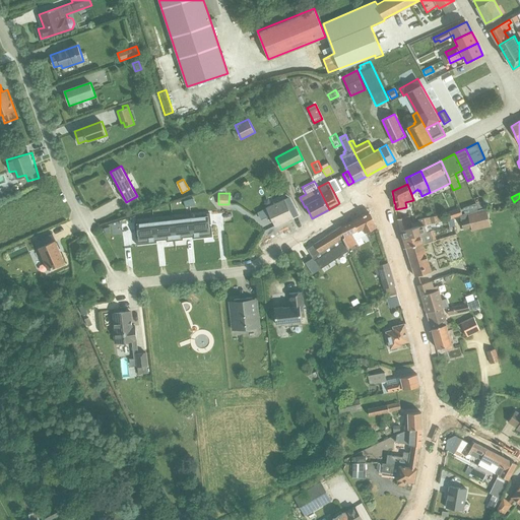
[(268,206),(276,224),(300,214),(290,196),(268,206)]
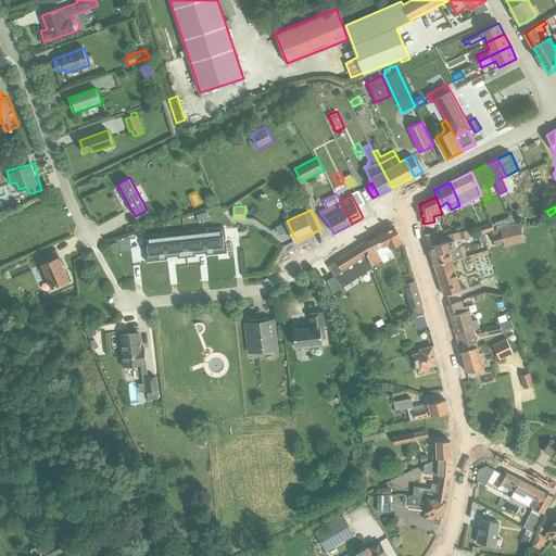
[(206,212),(197,215),(199,222),(209,218),(206,212)]
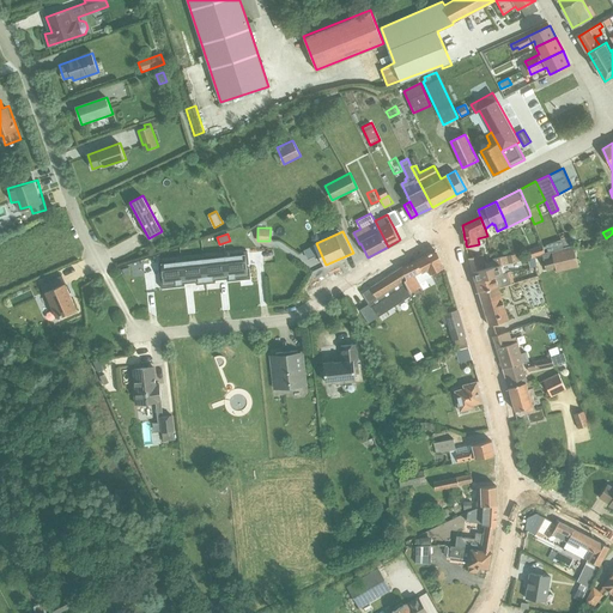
[(570,236),(562,238),(563,248),(574,247),(570,236)]
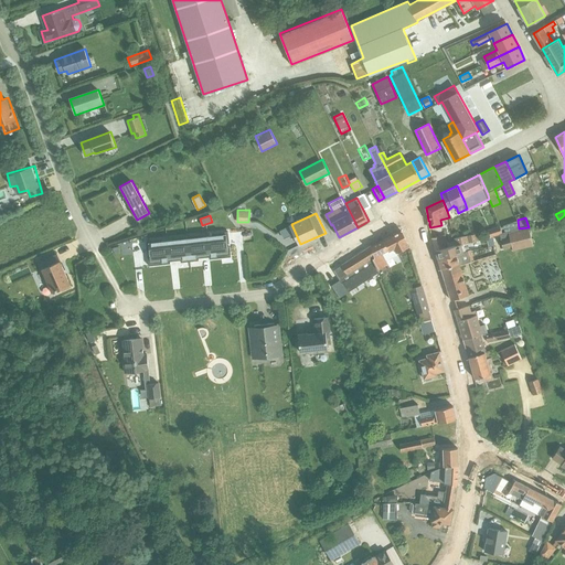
[(519,228),(518,220),(503,225),(505,232),(519,228)]
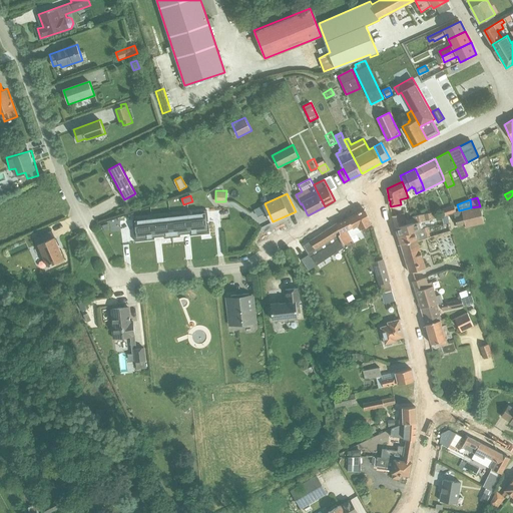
[(454,212),(456,211),(454,204),(443,207),(445,214),(454,212)]
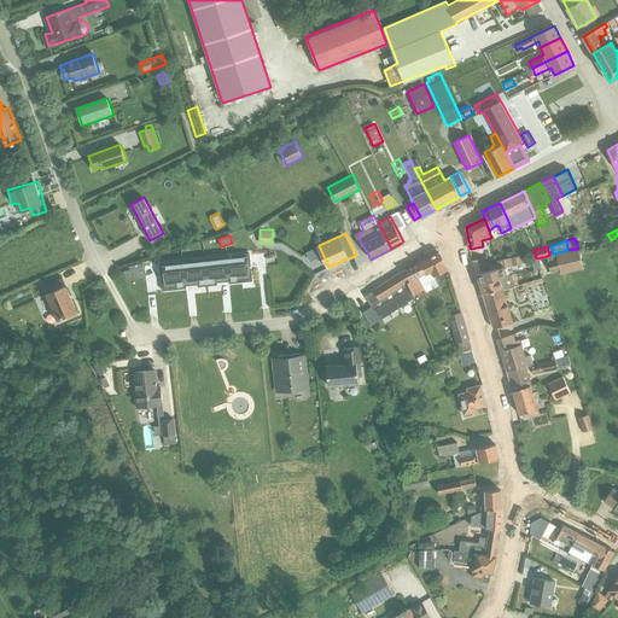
[(549,255),(547,256),(551,272),(560,269),(561,274),(583,268),(579,248),(578,249),(567,250),(553,254),(549,255)]
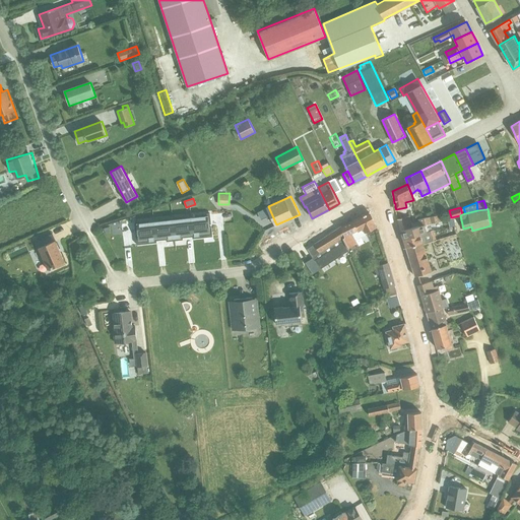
[(378,226),(370,211),(341,225),(350,246),(358,243),(355,240),(368,234),(367,232),(378,226)]
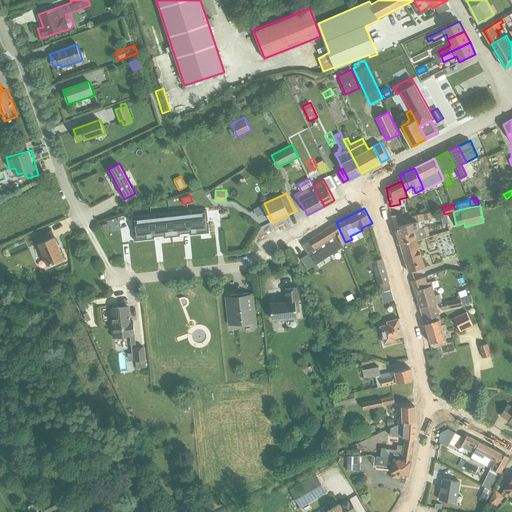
[(192,213),(188,214),(190,232),(190,235),(210,232),(207,209),(192,211),(192,213)]
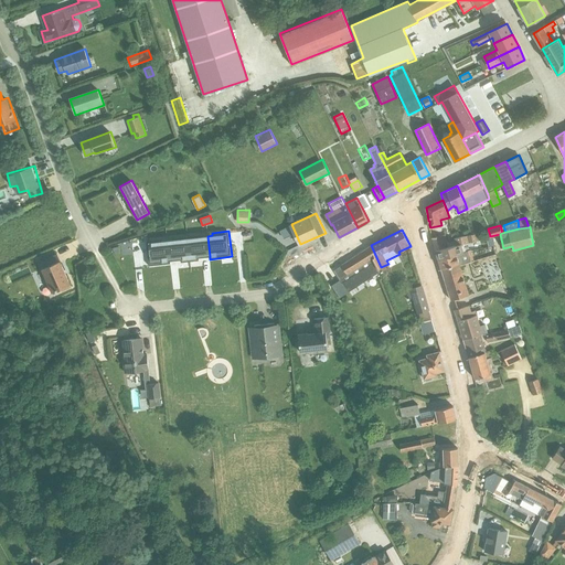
[(456,244),(461,243),(477,240),(475,233),(455,237),(456,244)]
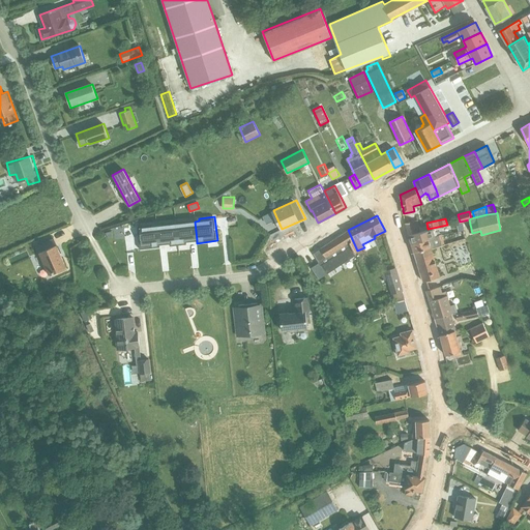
[(176,221),(178,245),(187,244),(186,241),(197,240),(195,222),(189,222),(189,219),(176,221)]
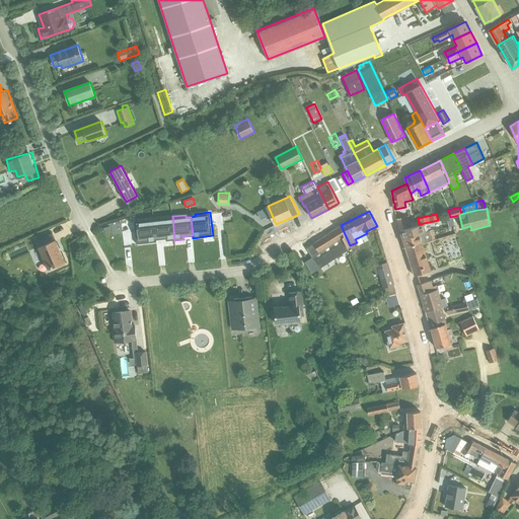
[(400,229),(412,226),(409,215),(397,218),(400,229)]
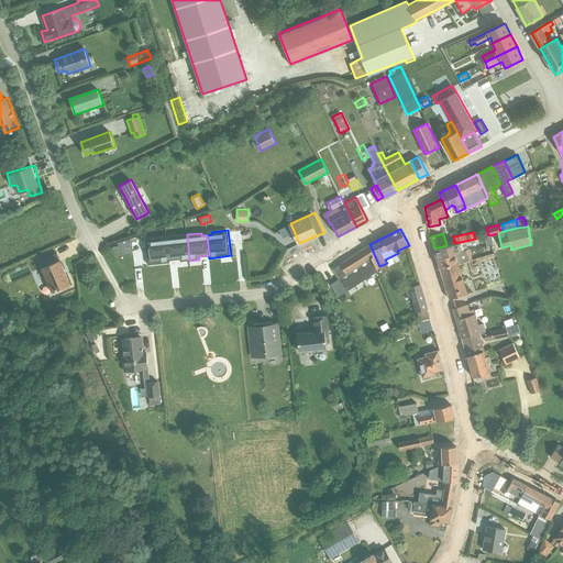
[(167,239),(169,260),(180,258),(180,261),(189,261),(187,234),(172,236),(172,239),(167,239)]
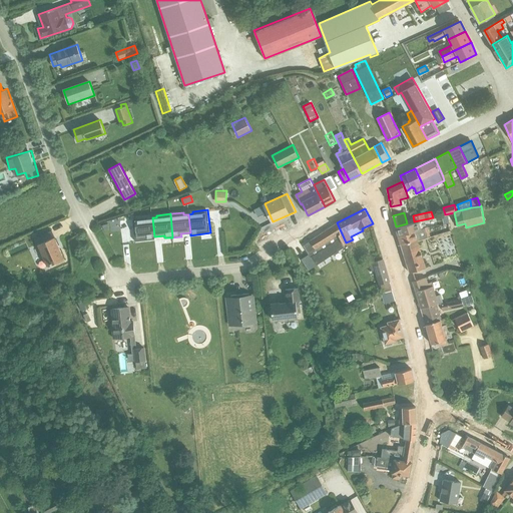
[(147,216),(133,218),(135,240),(155,238),(154,236),(152,217),(147,218),(147,216)]
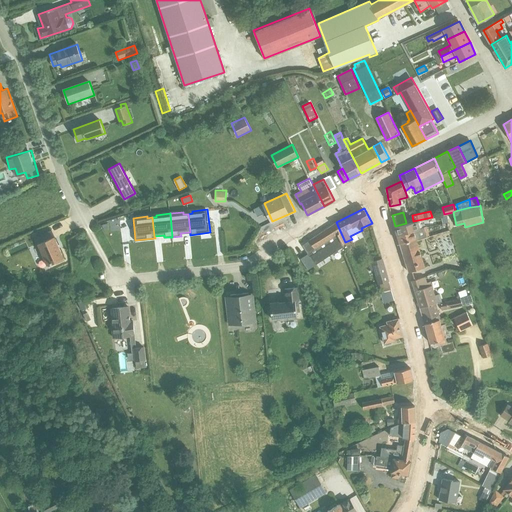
[(406,223),(395,226),(397,234),(421,227),(418,220),(413,221),(406,223)]
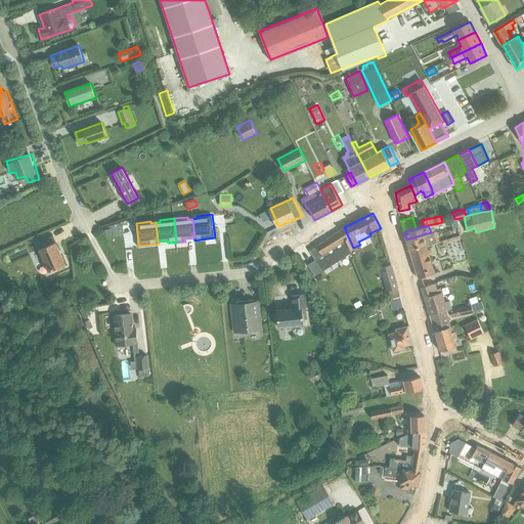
[(344,227),(309,250),(323,270),(351,252),(350,250),(353,248),(344,227)]
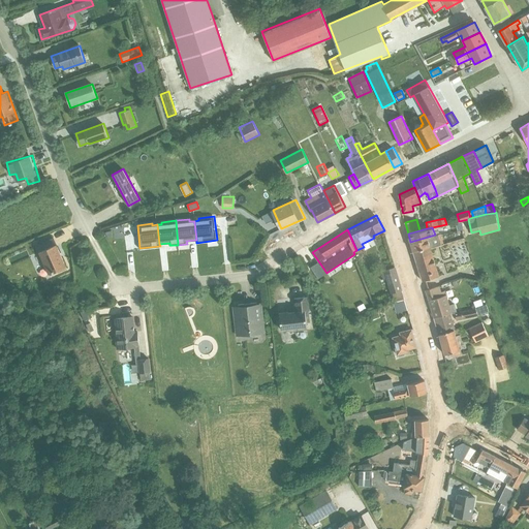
[(435,235),(410,242),(413,250),(430,245),(439,243),(437,235),(435,235)]
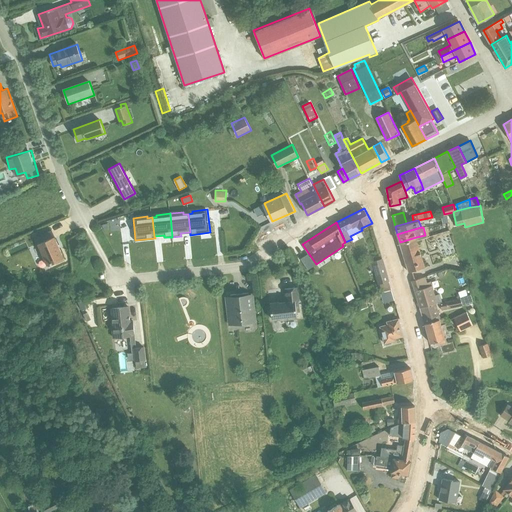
[(52,230),(35,237),(47,264),(55,260),(56,263),(65,259),(52,230)]
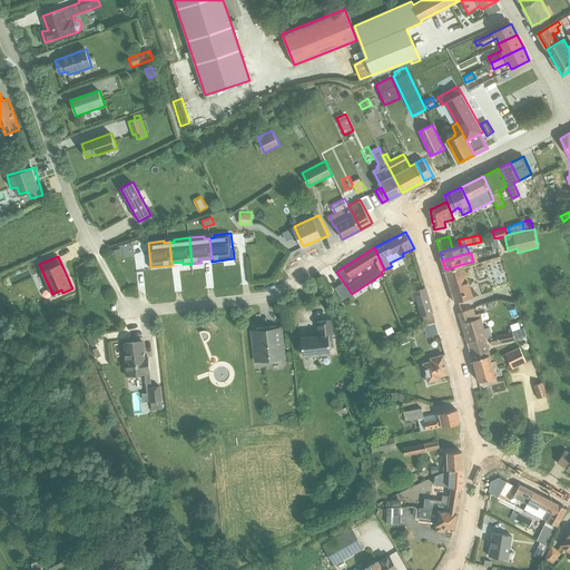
[(463,264),(445,269),(455,302),(473,296),(464,266),(463,264)]
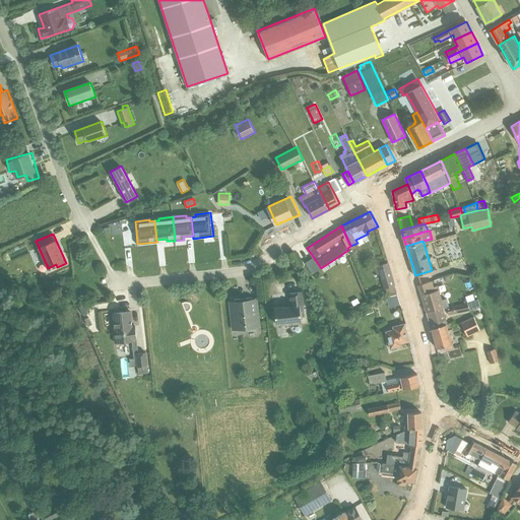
[(399,305),(388,264),(378,266),(390,307),(399,305)]
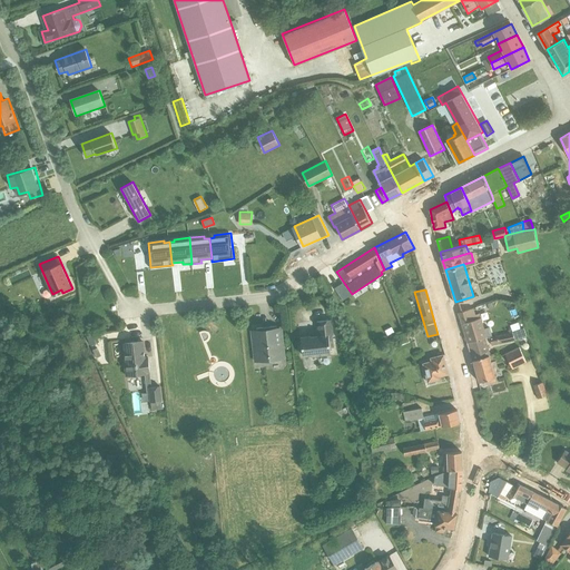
[(479,307),(461,313),(483,380),(501,374),(479,307)]
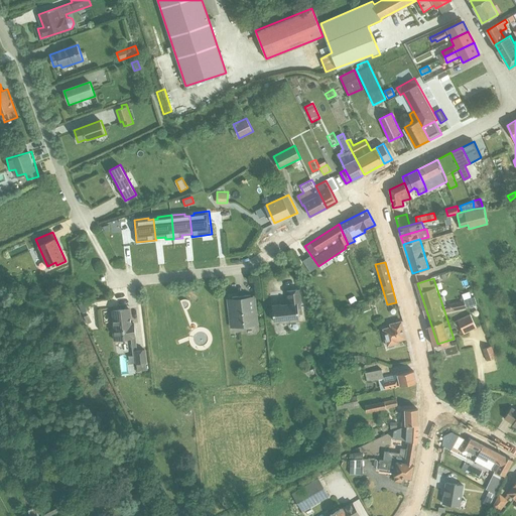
[(300,288),(287,290),(288,302),(272,304),(274,323),(299,319),(298,313),(303,313),(300,288)]
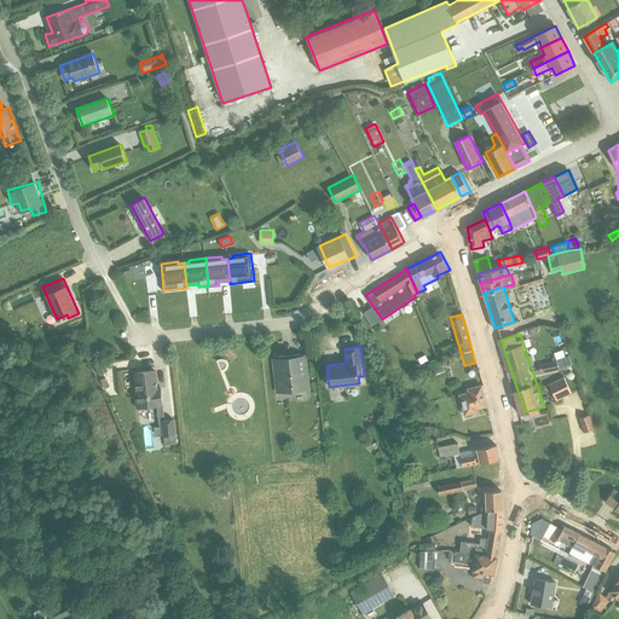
[(281,359),(275,360),(278,393),(311,389),(307,357),(300,358),(299,353),(279,356),(281,359)]
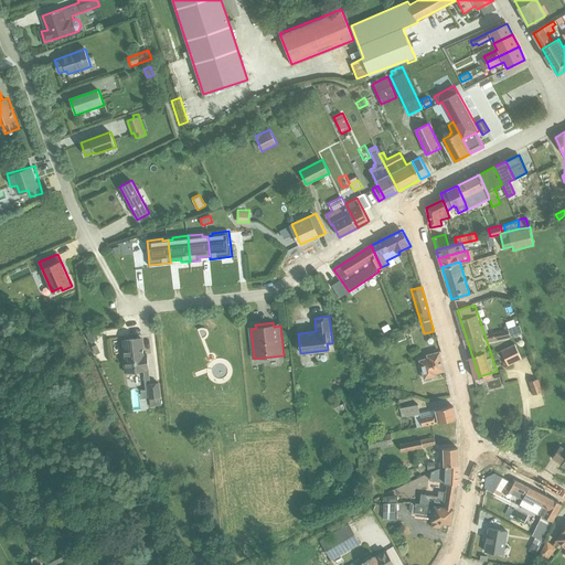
[(491,329),(494,340),(514,336),(511,324),(491,329)]
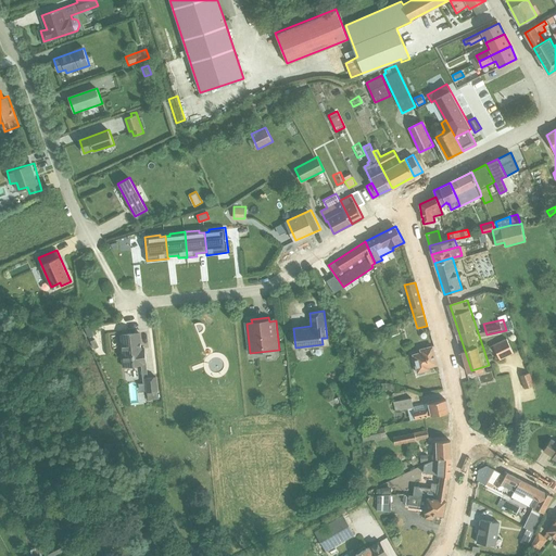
[(80,337),(87,333),(81,323),(75,326),(80,337)]
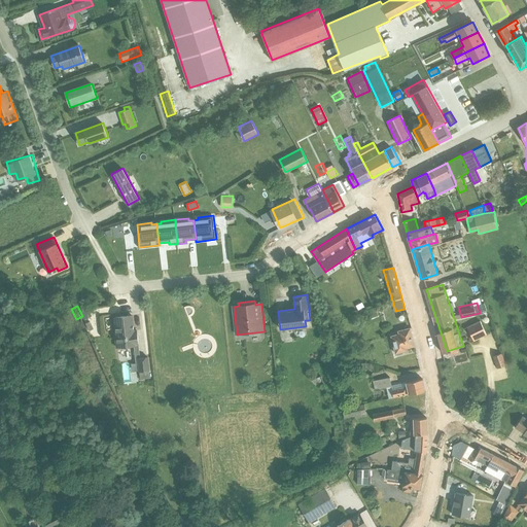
[(86,307),(80,310),(84,319),(91,317),(86,307)]
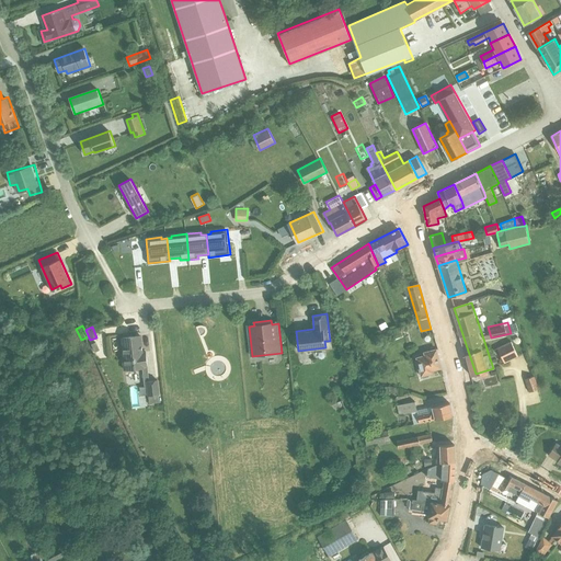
[(140,335),(123,338),(125,355),(123,355),(124,370),(142,368),(145,386),(147,385),(150,403),(160,402),(158,380),(149,380),(147,351),(142,351),(140,335)]
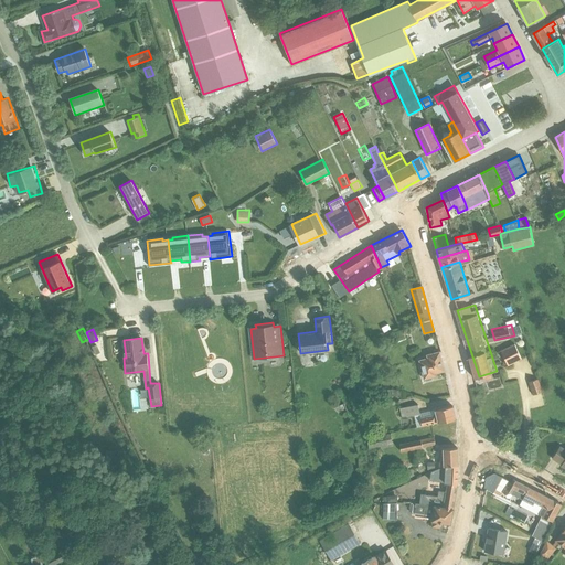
[(81,344),(84,353),(91,351),(88,342),(81,344)]
